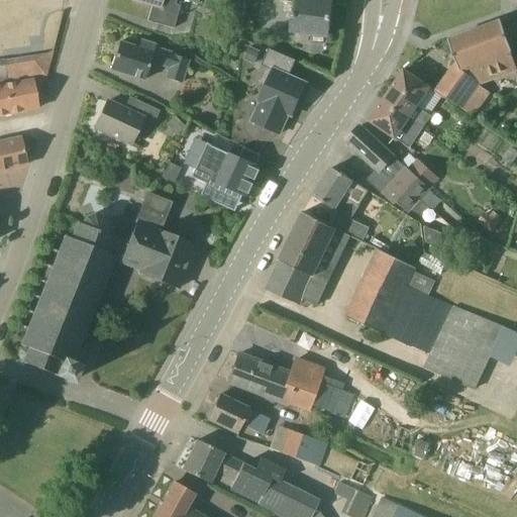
[(177,0),(197,5),(198,0),(130,0),(149,6),(151,6),(147,21),(174,28),(179,6),(175,5),(176,0),(177,0)]
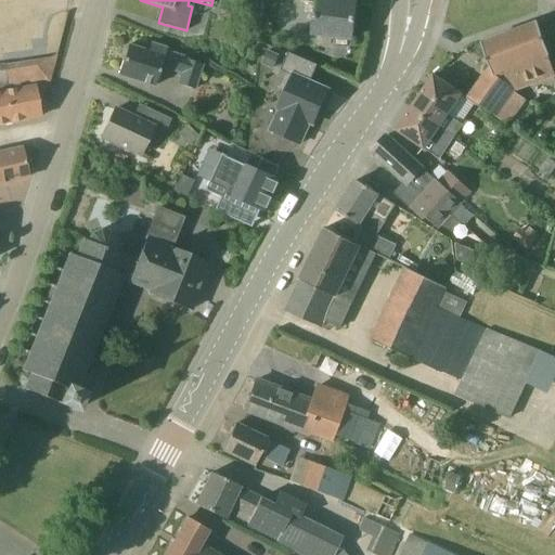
[(320,0),(317,34),(353,38),(357,2),(334,0),(320,0)]
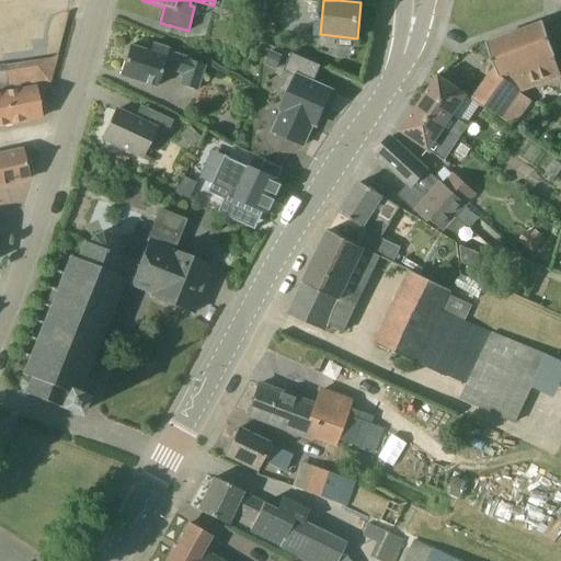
[(560,79),(560,69),(551,44),(544,23),(488,45),(495,67),(472,96),(502,119),(503,117),(514,126),(533,103),(519,93),(560,79)]
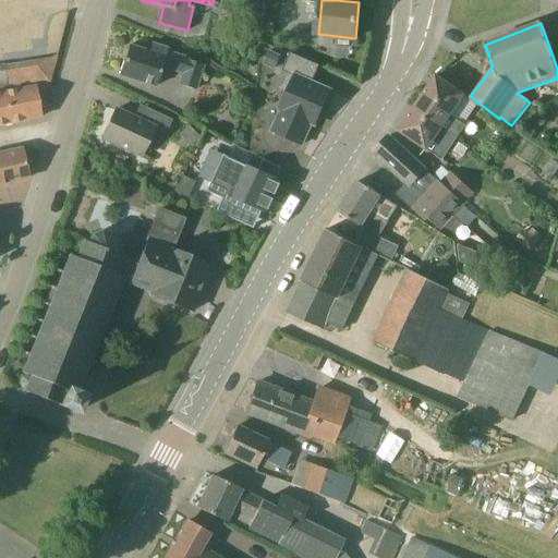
[(167,51),(167,50),(150,45),(148,52),(128,46),(119,75),(140,82),(155,87),(160,70),(180,75),(177,85),(196,92),(204,67),(187,61),(187,59),(167,51)]
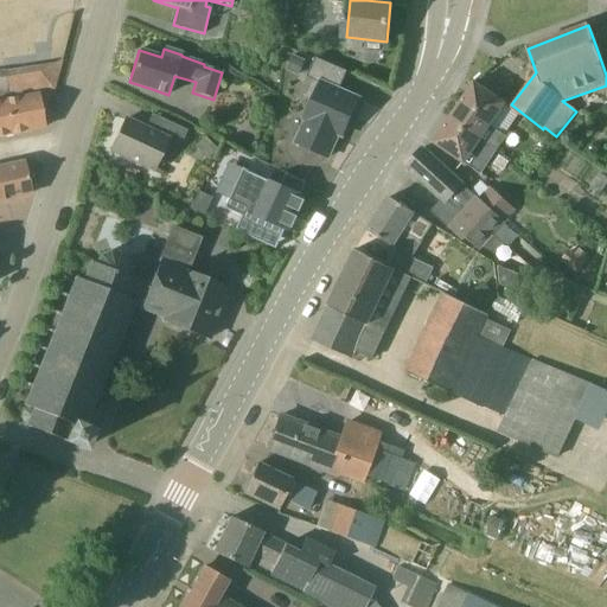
[(306,62),(293,56),(286,71),(299,77),(306,62)]
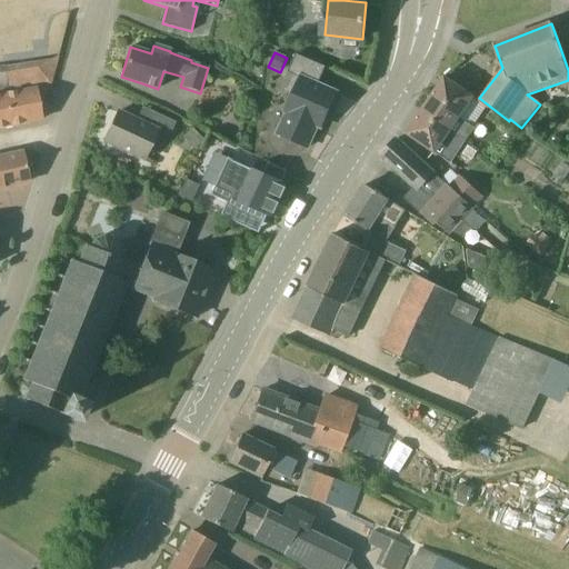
[(318,85),(326,67),(296,55),(288,72),(293,75),(286,92),(293,96),(286,112),(287,113),(277,135),(308,148),(318,127),(321,128),(337,92),(318,85)]
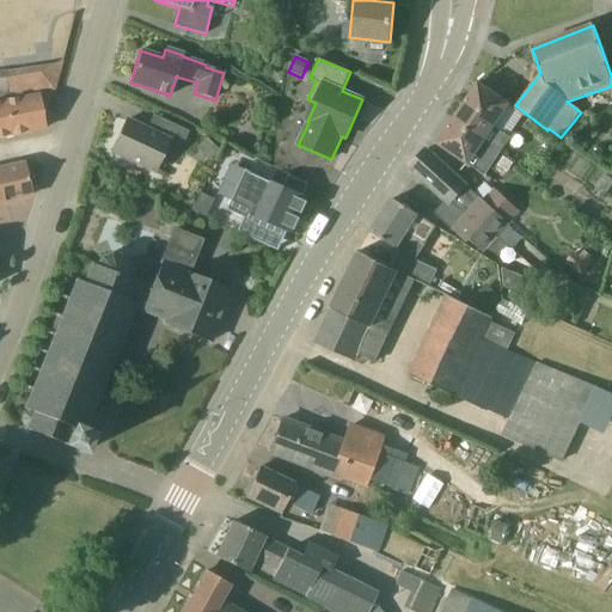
[(38,95),(54,92),(62,62),(34,67),(38,95)]
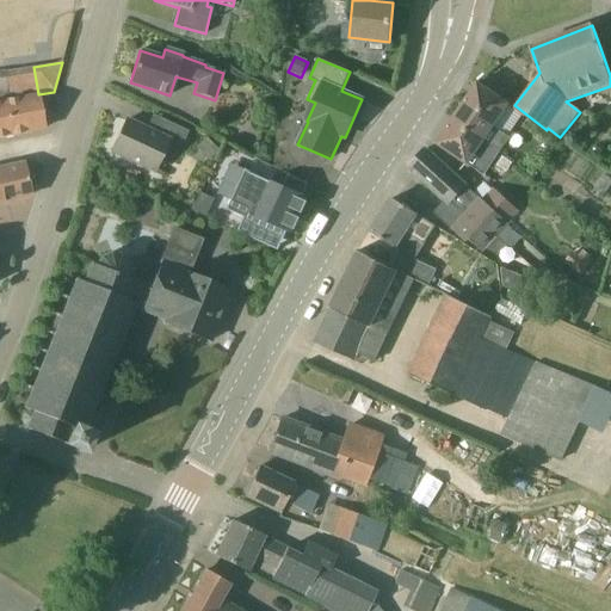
[(510,105),(497,97),(477,82),(452,119),(486,141),(500,152),(508,139),(507,139),(522,116),(508,106),(510,105)]
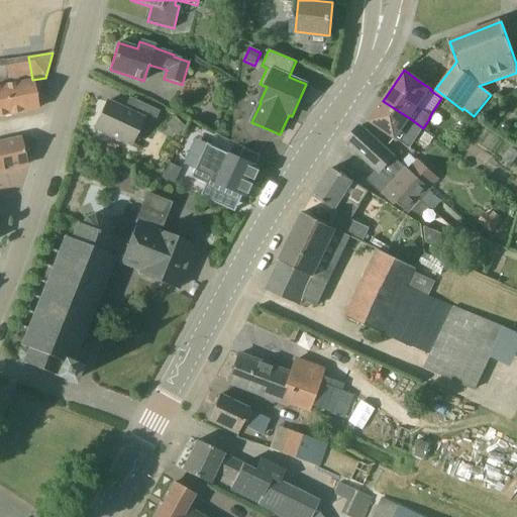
[(0,115),(36,109),(31,80),(11,84),(0,86),(0,115)]
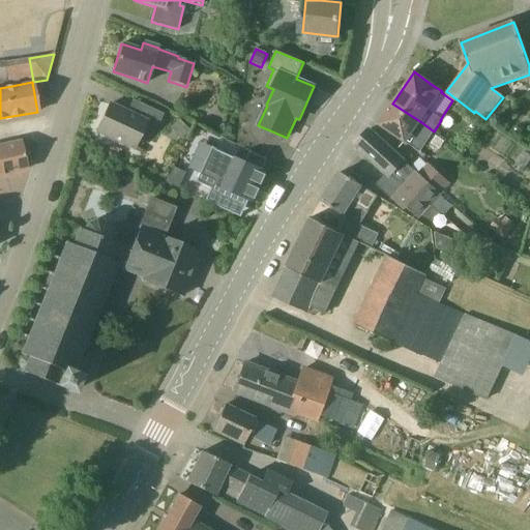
[(115,140),(135,149),(147,123),(156,127),(163,115),(133,100),(126,113),(109,105),(96,130),(115,140)]
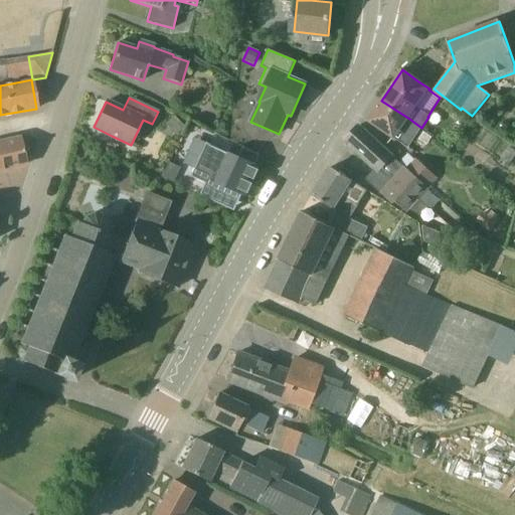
[(407,148),(421,128),(409,119),(381,101),(367,121),(407,148)]
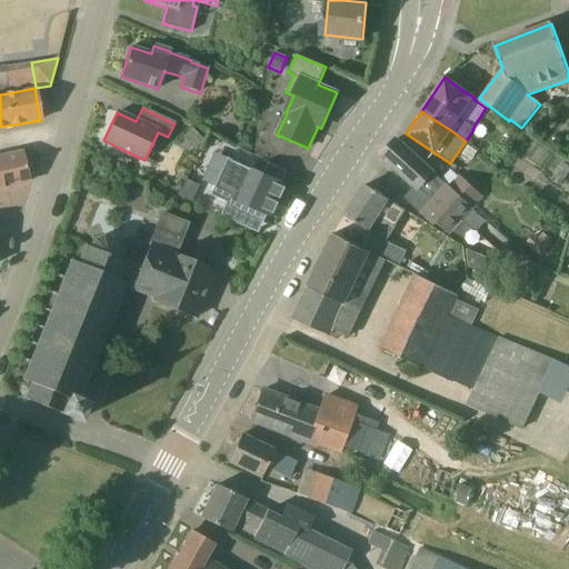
[(191,130),(181,139),(193,151),(203,141),(191,130)]
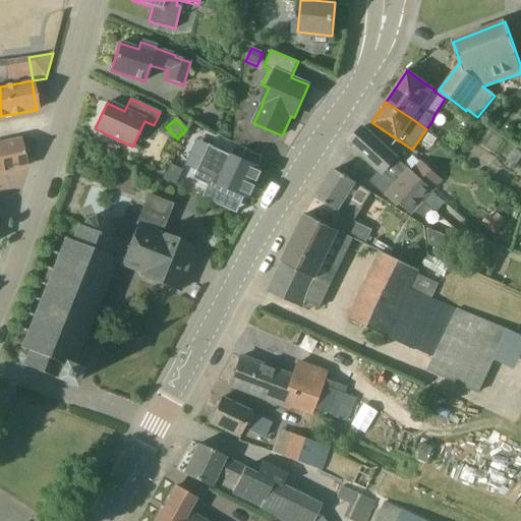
[(404,166),(378,141),(362,127),(349,142),(380,171),(369,182),(387,197),(388,195),(400,206),(411,216),(433,192),(411,172),(404,166)]
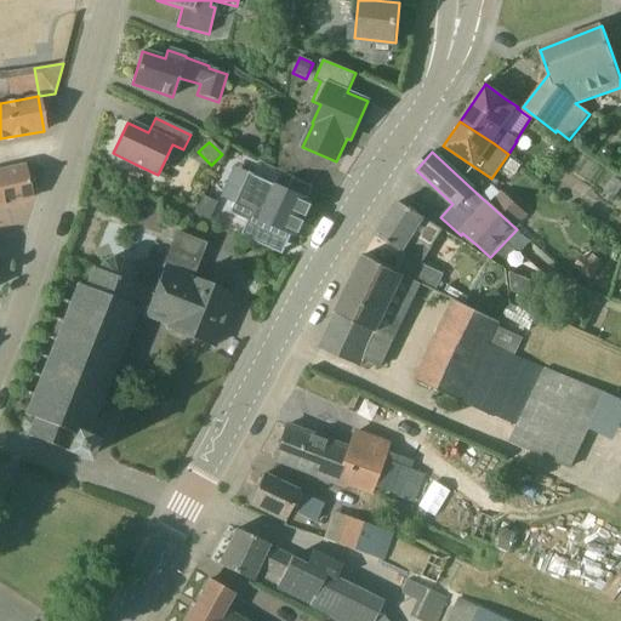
[(0,209),(32,201),(30,199),(23,167),(0,171),(0,209)]
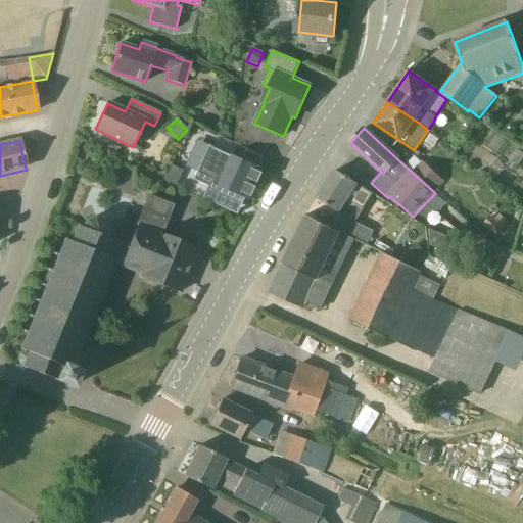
[(259,169),(266,157),(247,149),(241,160),(207,144),(192,179),(243,202),(246,194),(250,196),(263,170),(259,169)]
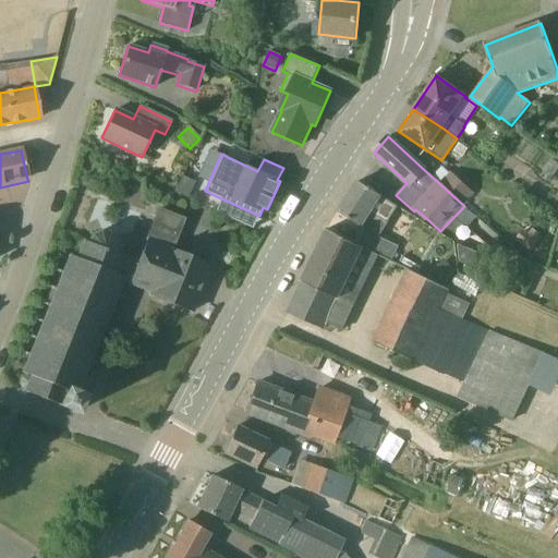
[(441,168),(433,178),(440,184),(449,174),(441,168)]
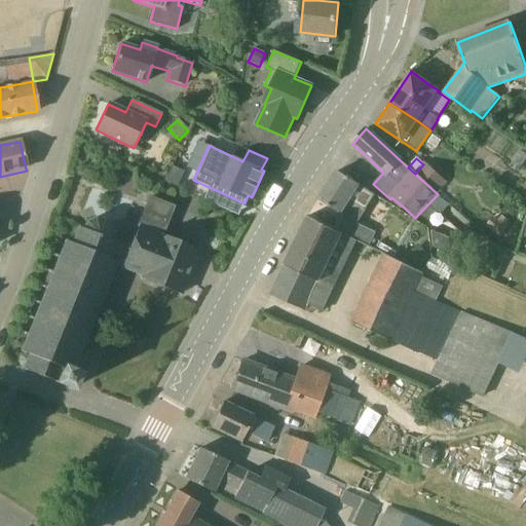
[(425,162),(423,164),(415,174),(438,194),(438,193),(437,192),(446,182),(425,162)]
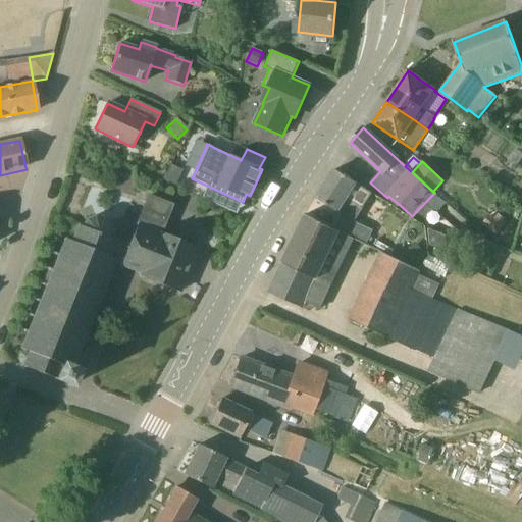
[(171,165),(164,180),(174,186),(181,170),(171,165)]
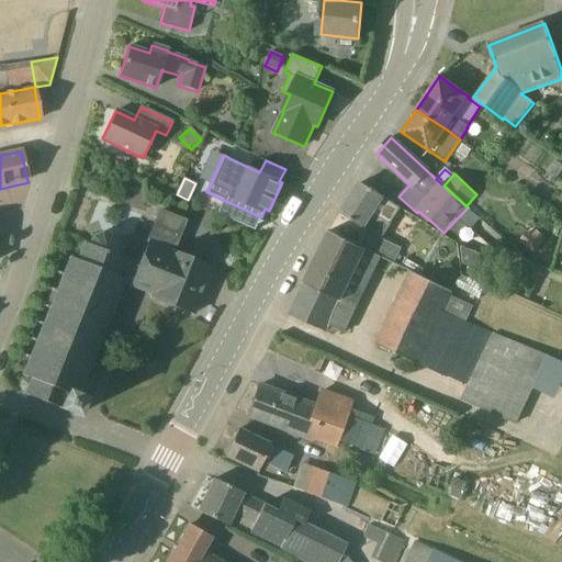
[(384,198),(379,194),(360,182),(340,214),(364,229),(366,234),(361,246),(360,247),(366,250),(367,251),(394,263),(401,249),(381,239),(390,225),(374,215),(375,213),(378,215),(385,203),(382,201),(384,198)]
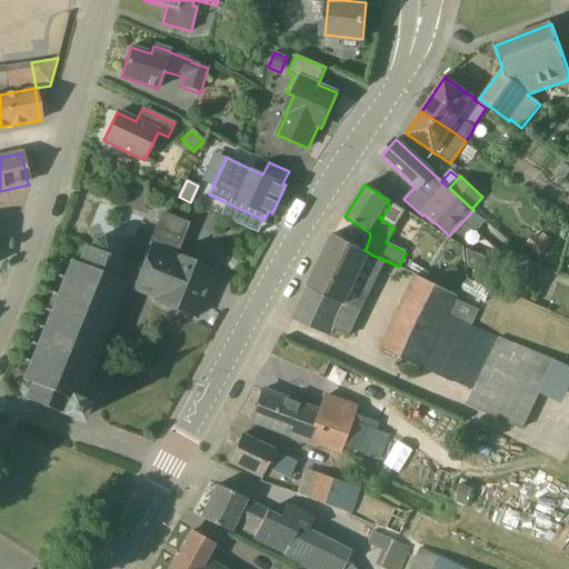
[(175,253),(187,225),(161,215),(140,268),(131,288),(155,297),(152,302),(193,319),(213,269),(175,253)]
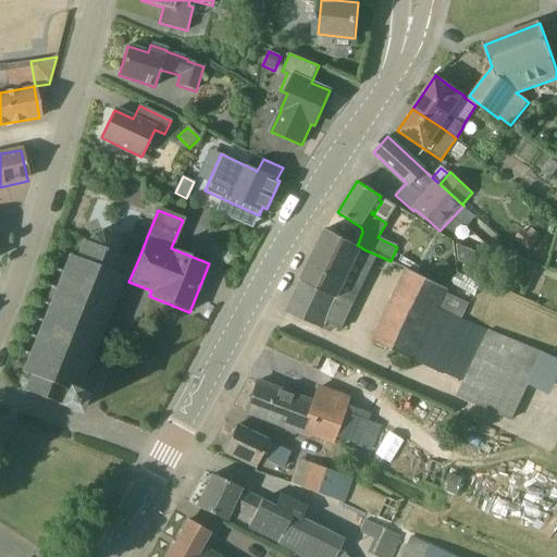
[(358,244),(346,238),(326,229),(301,282),(302,282),(287,313),(324,330),(327,324),(342,331),(356,300),(342,293),(363,249),(362,248),(357,245),(358,244)]
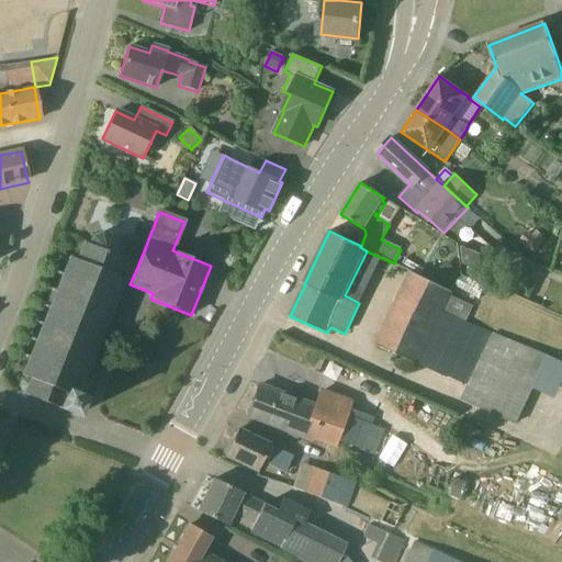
[(525,247),(535,254),(546,237),(537,231),(532,237),(526,233),(519,243),(525,247)]
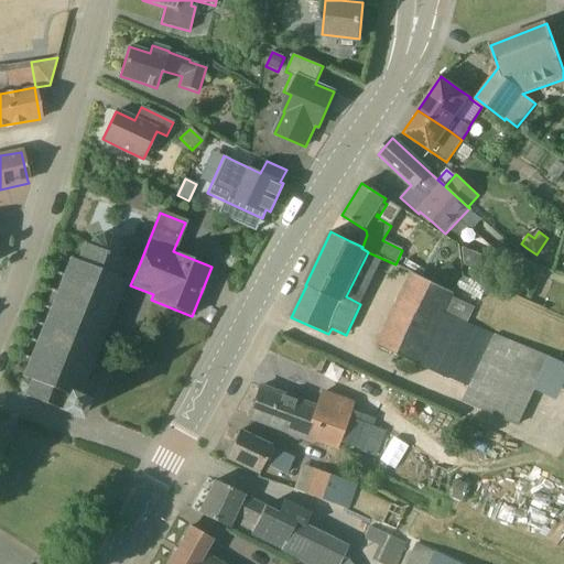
[(118,241),(110,236),(101,235),(94,238),(88,246),(83,243),(75,261),(68,258),(62,275),(55,272),(55,274),(62,277),(55,292),(49,289),(49,291),(55,293),(49,308),(42,305),(42,307),(47,311),(42,325),(35,323),(34,324),(41,327),(35,342),(29,339),(28,340),(34,344),(29,358),(22,356),(21,357),(28,360),(21,377),(28,379),(22,381),(20,387),(22,392),(25,394),(24,396),(77,418),(85,400),(77,397),(84,382),(90,386),(91,383),(84,380),(90,366),(97,369),(98,367),(90,364),(97,349),(104,351),(105,350),(97,347),(104,333),(110,335),(111,334),(109,333),(115,317),(117,318),(118,316),(111,314),(117,299),(123,302),(125,300),(118,297),(123,282),(130,285),(139,266),(120,258),(121,250),(118,241)]
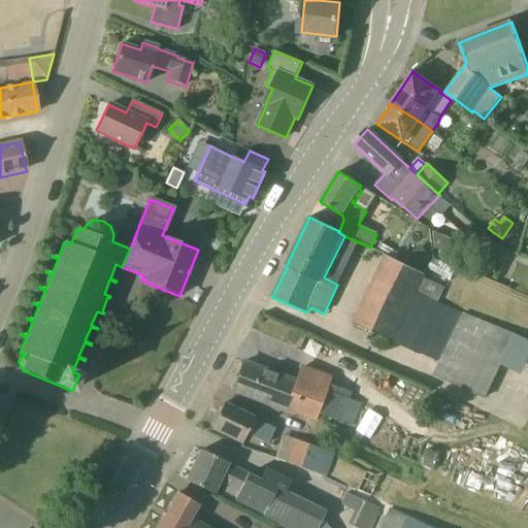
[(467,246),(434,233),(435,250),(441,252),(439,258),(459,266),(467,246)]
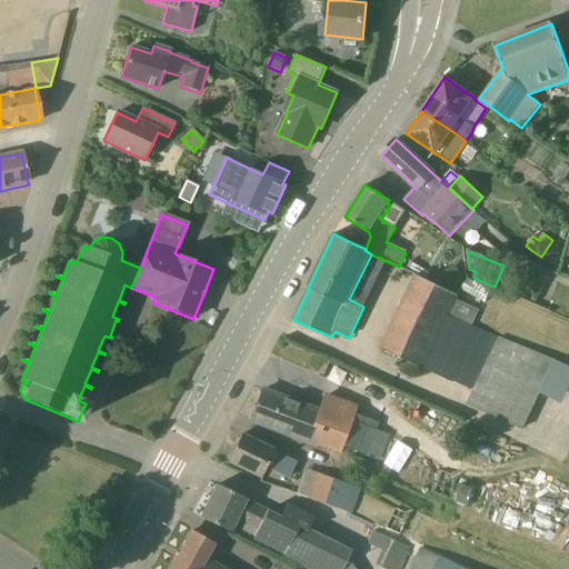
[(463,277),(453,267),(443,276),(455,287),(463,277)]
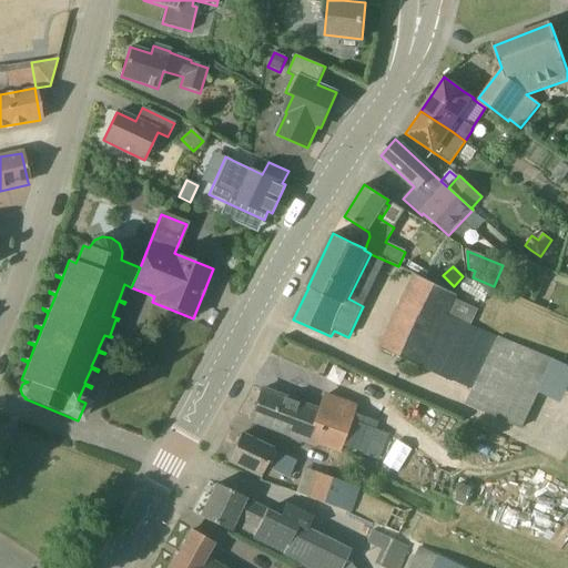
[(458,296),(456,295),(413,274),(377,347),(469,391),(495,337),(464,322),(449,314),(457,298),(458,296)]
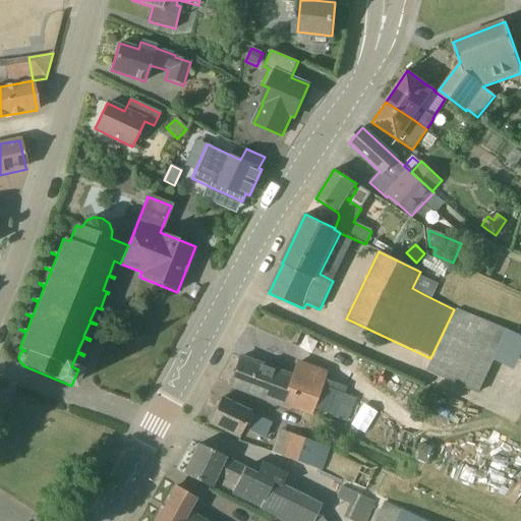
[(412,288),(425,295),(432,280),(419,274),(412,288)]
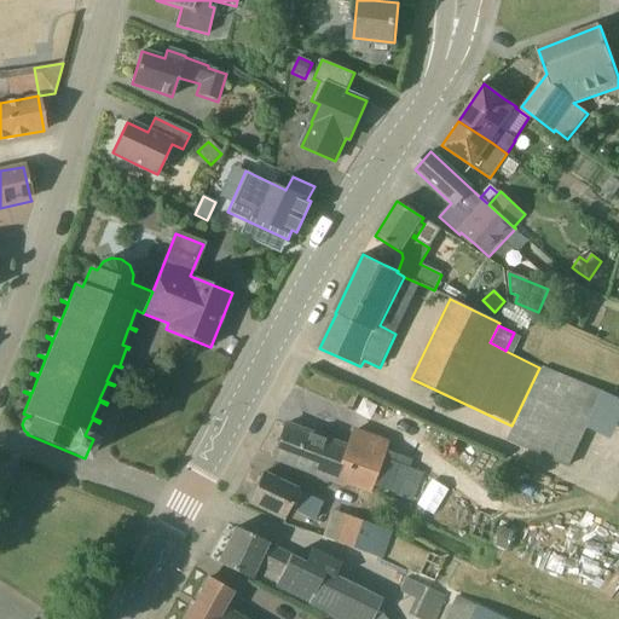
[(543,368),(508,441),(568,469),(603,393),(543,368)]
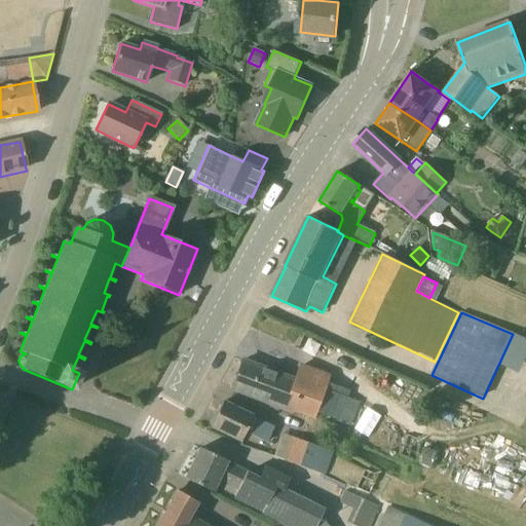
[(292,380),(261,369),(241,362),(231,389),(313,420),(315,414),(347,426),(357,402),(348,399),(350,393),(327,384),(330,375),(299,364),(292,380)]
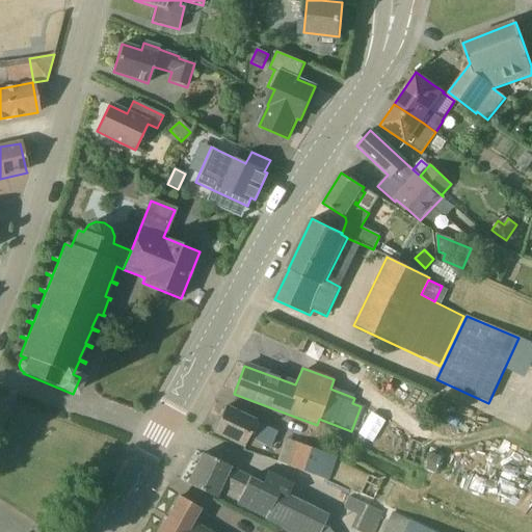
[(256,422),(243,416),(224,406),(212,431),(243,447),(247,439),(268,448),(275,432),(255,423),(256,422)]
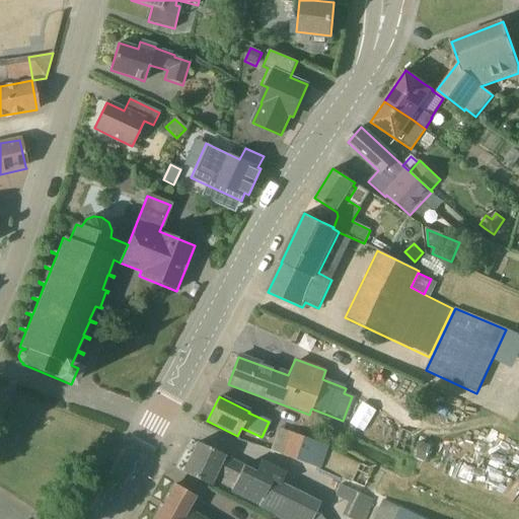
[(277,429),(269,452),(320,470),(328,446),(277,429)]
